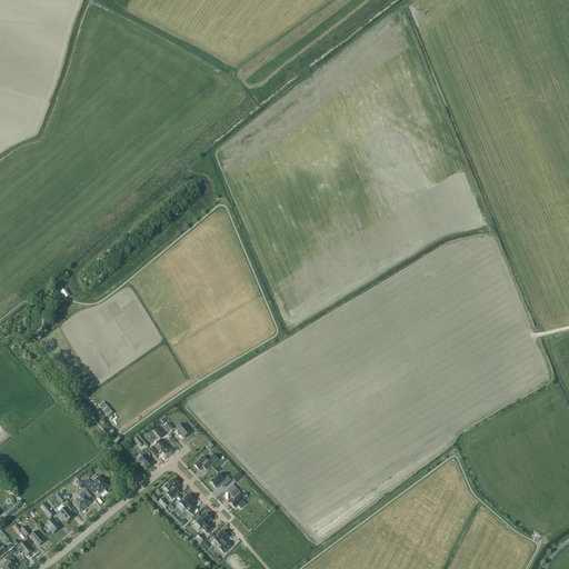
[(106,406),(101,409),(109,418),(113,413),(106,406)]
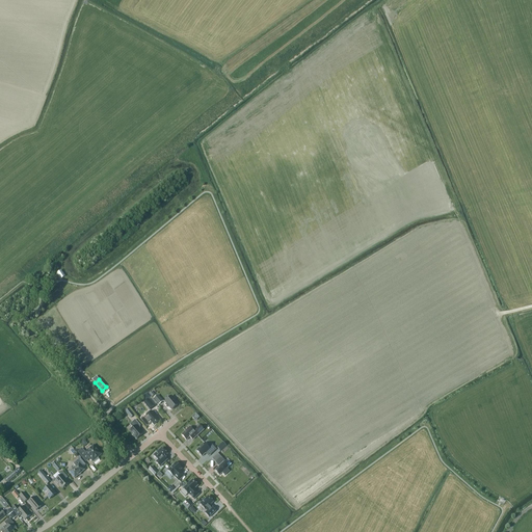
[(163,401),(158,395),(153,399),(158,405),(163,401)]
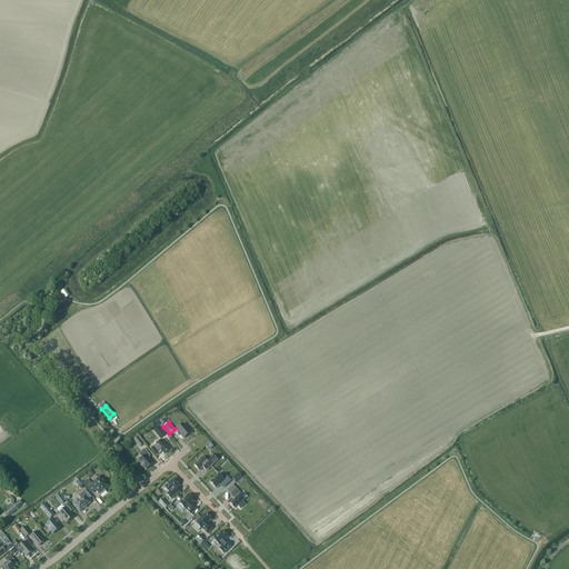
[(177,430),(178,431),(183,438),(190,432),(183,425),(177,430)]
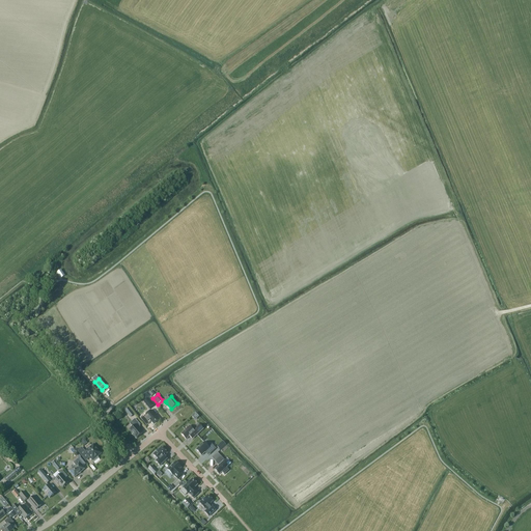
[(144,402),(149,410),(154,406),(148,399),(144,402)]
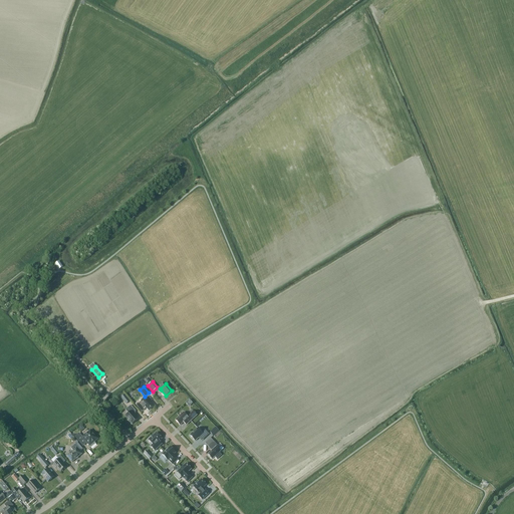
[(149,402),(150,402),(147,398),(141,403),(146,409),(146,408),(149,411),(153,407),(149,402)]
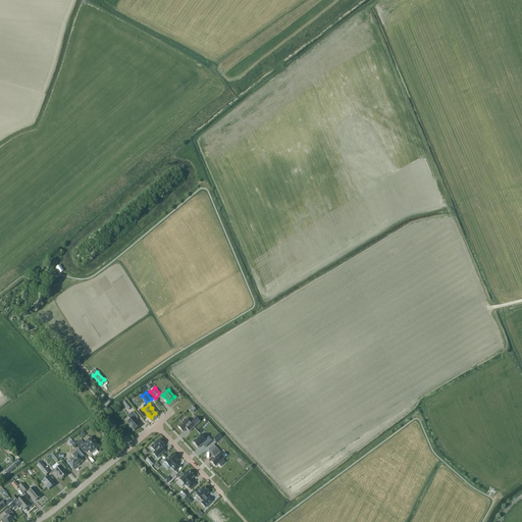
[(131,420),(127,423),(134,431),(140,426),(135,420),(138,418),(133,412),(127,416),(131,420)]
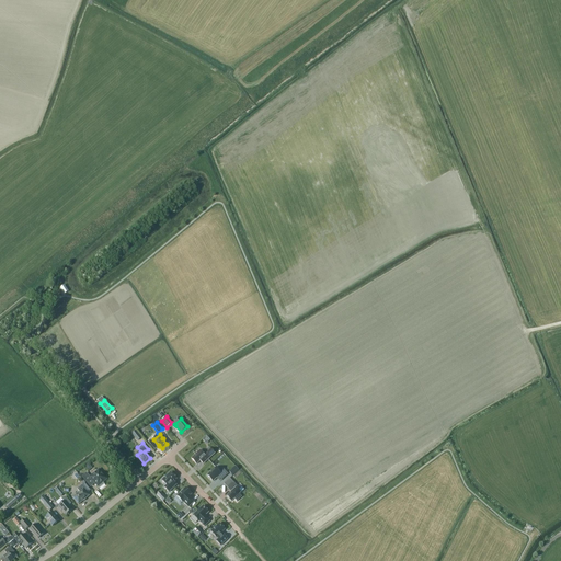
[(191,459),(196,465),(205,457),(208,459),(215,454),(209,448),(203,454),(201,450),(191,459)]
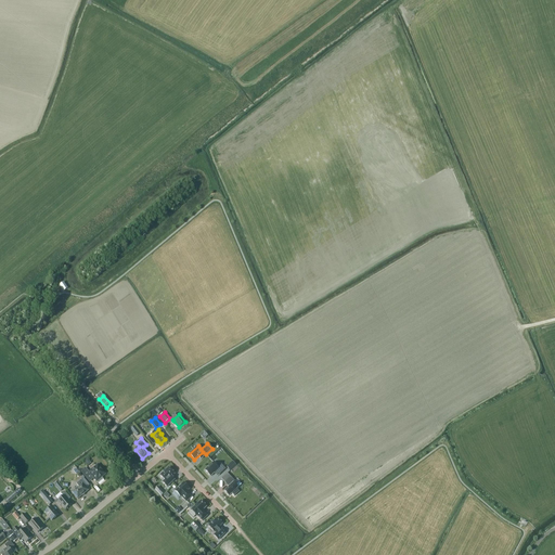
[(214,463),(205,470),(210,476),(215,473),(217,472),(220,475),(226,469),(220,463),(217,466),(214,463)]
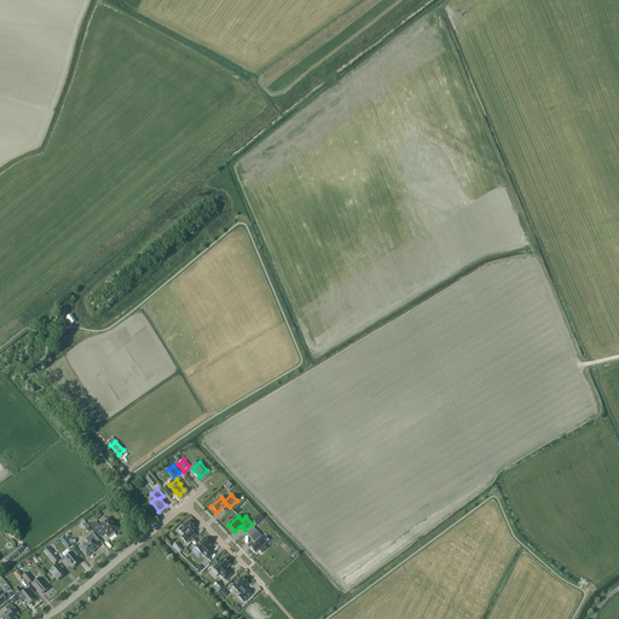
[(119,528),(109,519),(99,527),(96,522),(91,526),(97,533),(100,530),(111,541),(116,536),(114,532),(119,528)]
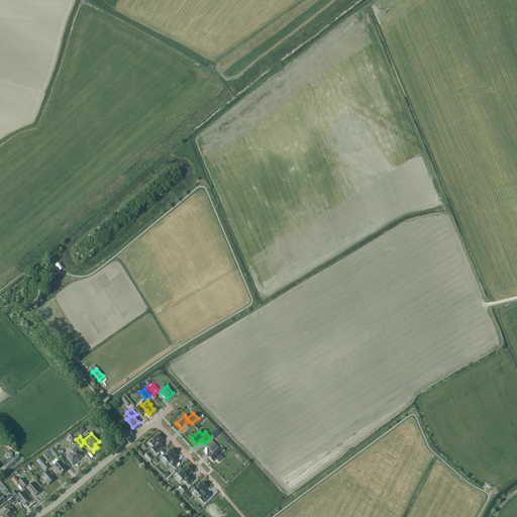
[(151,449),(156,453),(163,446),(161,444),(163,441),(157,435),(149,443),(153,447),(151,449)]
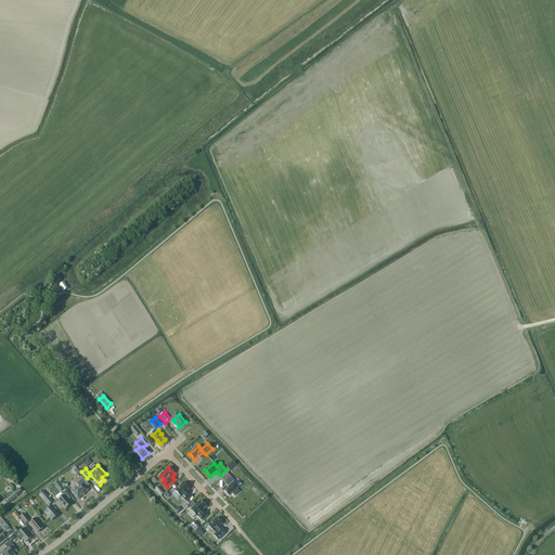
[(229,487),(224,491),(229,495),(232,493),(234,497),(240,491),(236,489),(239,487),(234,482),(235,481),(231,477),(224,482),(229,487)]
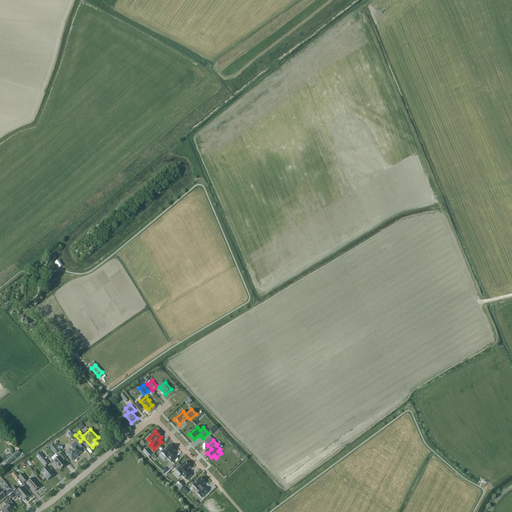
[(67,454),(72,460),(82,452),(80,450),(83,448),(77,441),(71,446),(73,449),(67,454)]
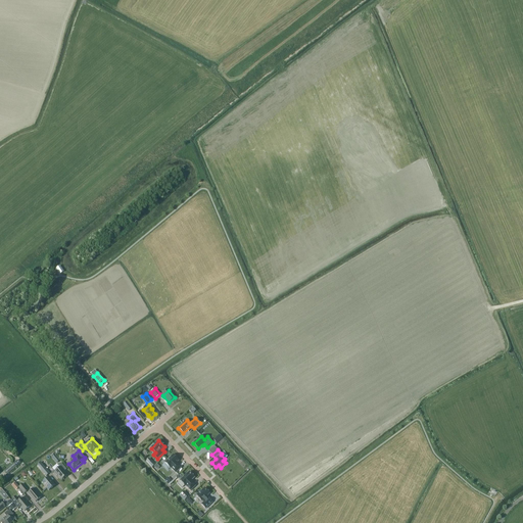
[(178,465),(176,464),(179,461),(177,459),(177,458),(176,457),(176,456),(175,456),(174,456),(173,455),(164,463),(171,469),(171,468),(176,473),(181,468),(178,465)]
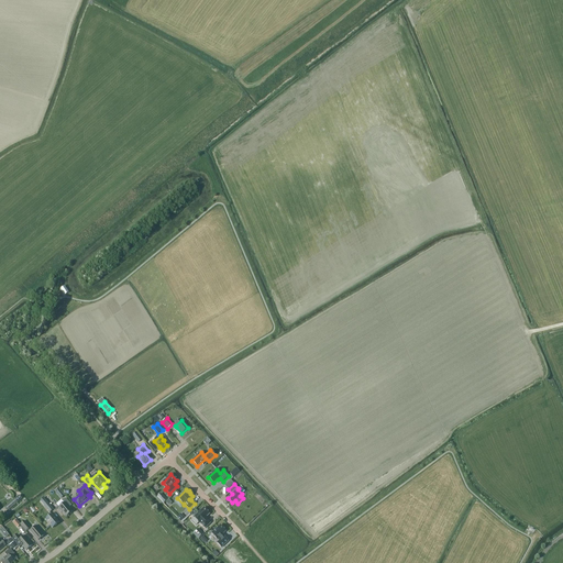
[(4,507),(6,508),(8,511),(18,503),(14,499),(14,498),(4,507)]
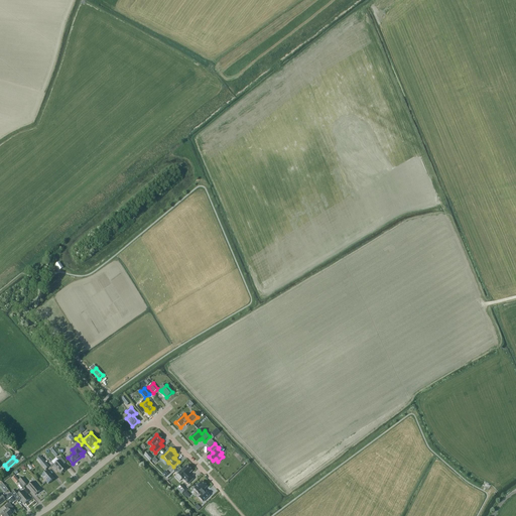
[(57,469),(60,474),(67,470),(61,464),(65,462),(60,457),(57,459),(59,461),(53,466),(56,470),(57,469)]
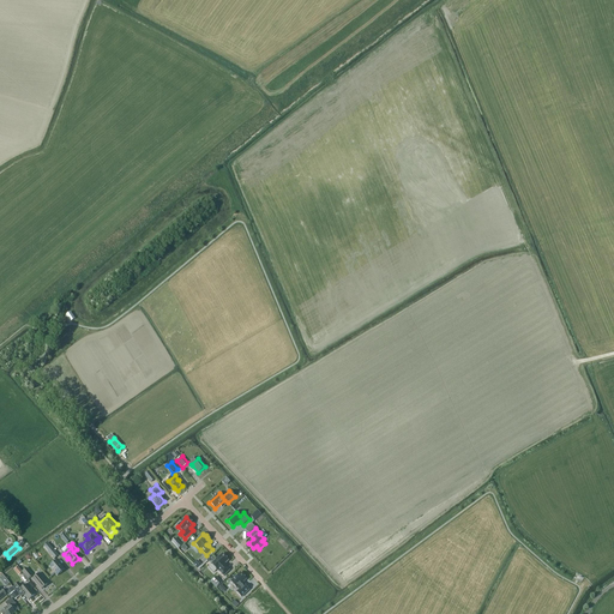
[(230,571),(224,565),(228,561),(222,554),(211,565),(218,571),(224,576),(230,571)]
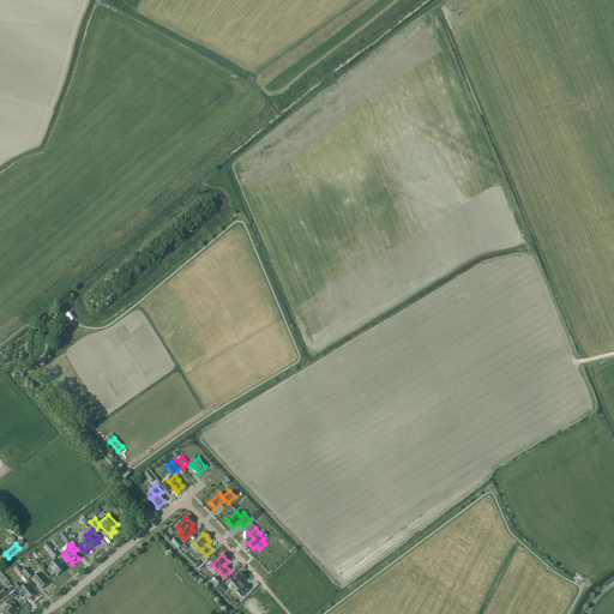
[(49,567),(58,576),(65,570),(56,561),(49,567)]
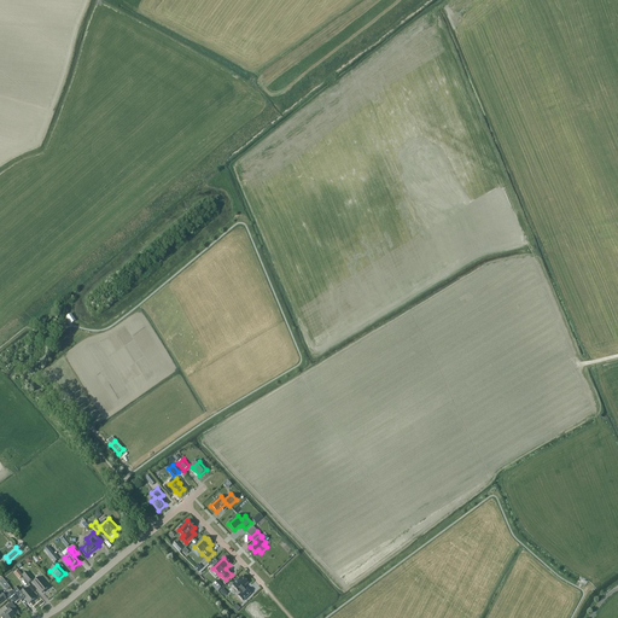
[(23,576),(29,583),(33,579),(27,572),(23,576)]
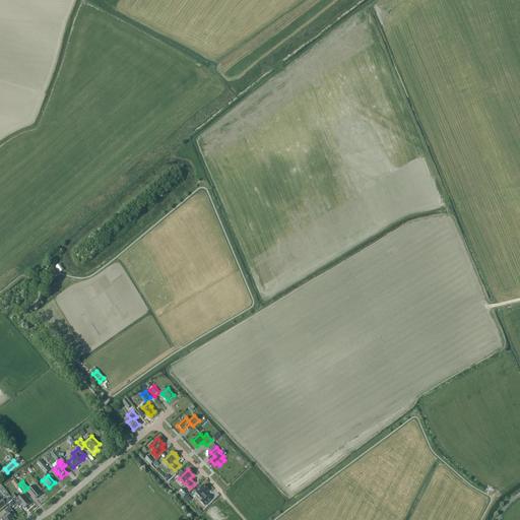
[(28,491),(36,500),(41,495),(36,490),(37,489),(34,485),(28,491)]
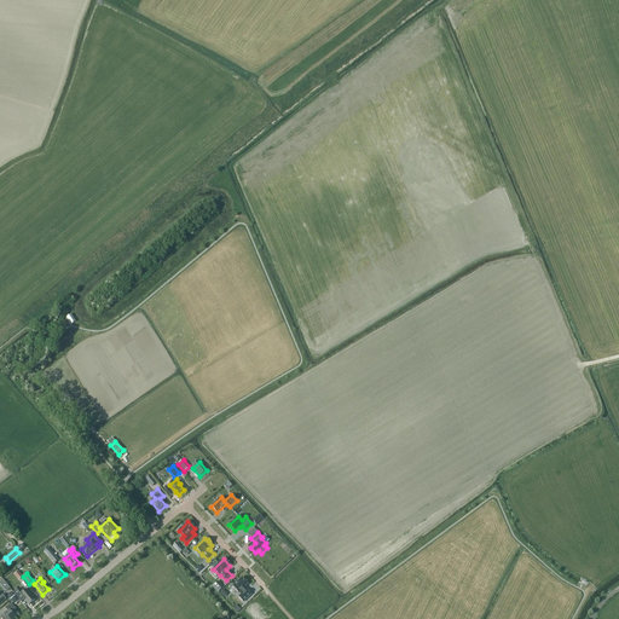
[(232,586),(239,594),(248,584),(242,578),(232,586)]
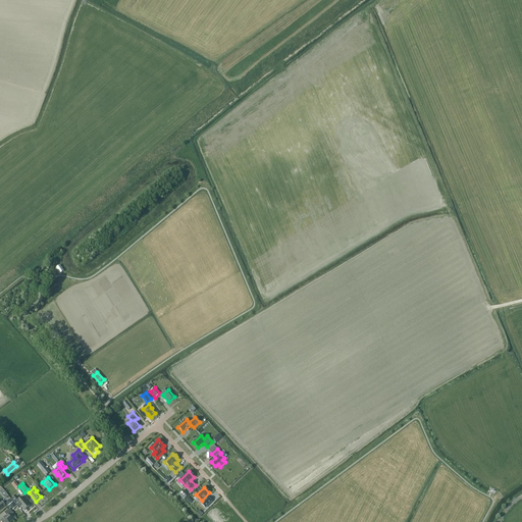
[(179,493),(185,499),(189,494),(184,490),(179,493)]
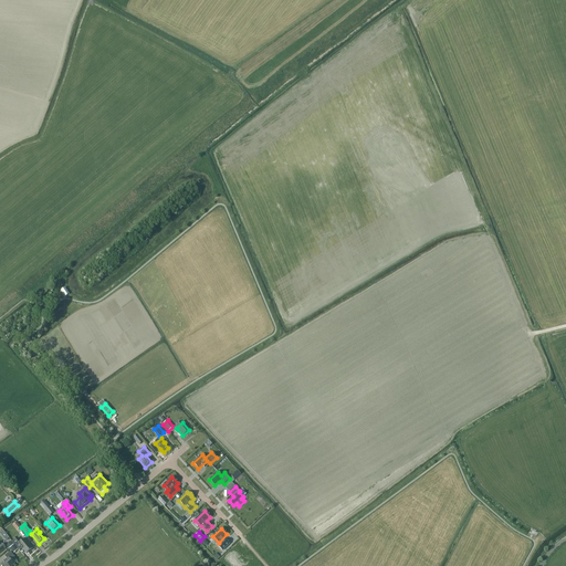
[(27,554),(32,548),(28,543),(28,542),(25,538),(21,543),(17,538),(12,542),(20,551),(22,548),(27,554)]
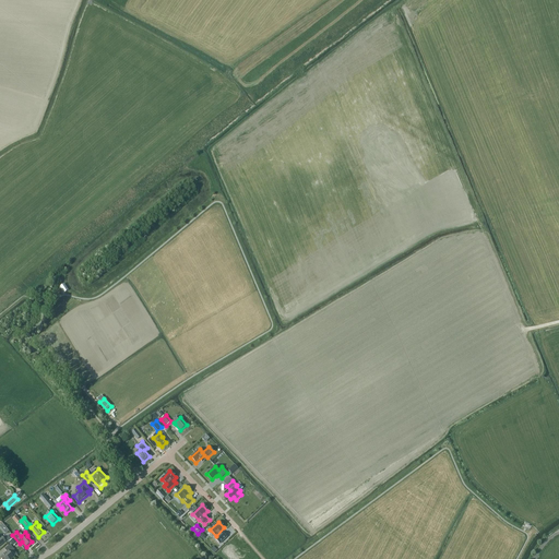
[(223,533),(215,539),(219,544),(227,537),(223,533)]
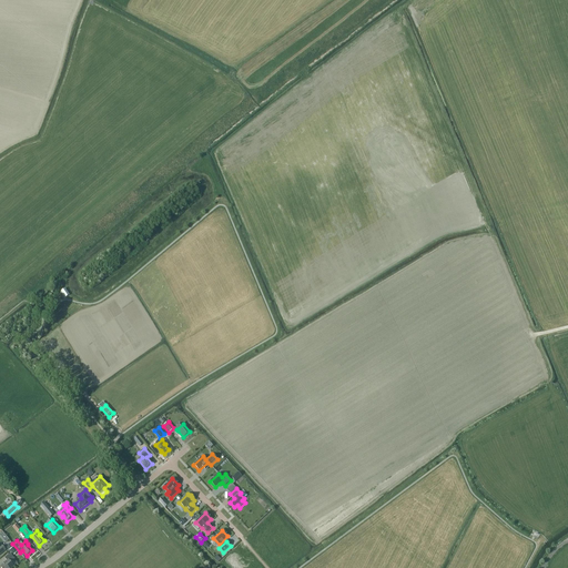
[(0,567),(12,567),(14,567),(10,563),(14,559),(10,554),(4,558),(8,561),(0,567)]
